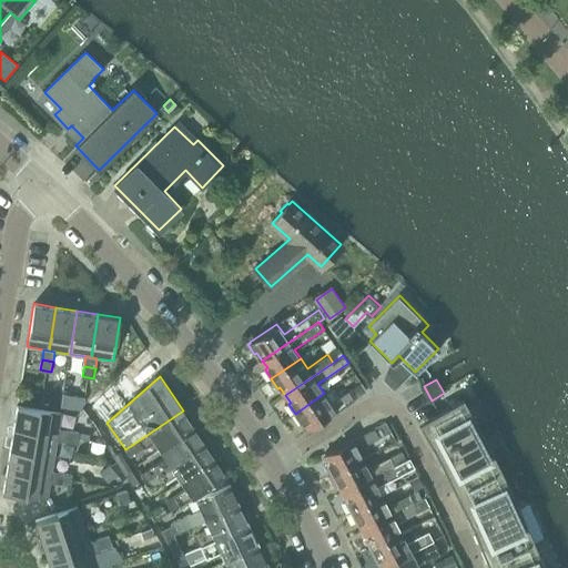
[(324,393),(295,414),(301,423),(303,422),(308,429),(356,397),(351,389),(331,403),(324,393)]
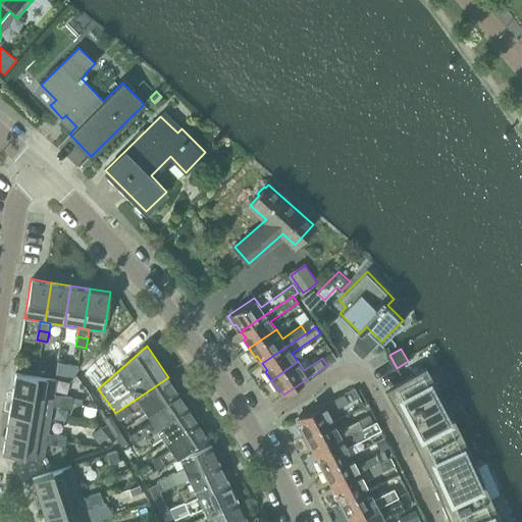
[(58,362),(56,373),(73,376),(77,370),(77,365),(58,362)]
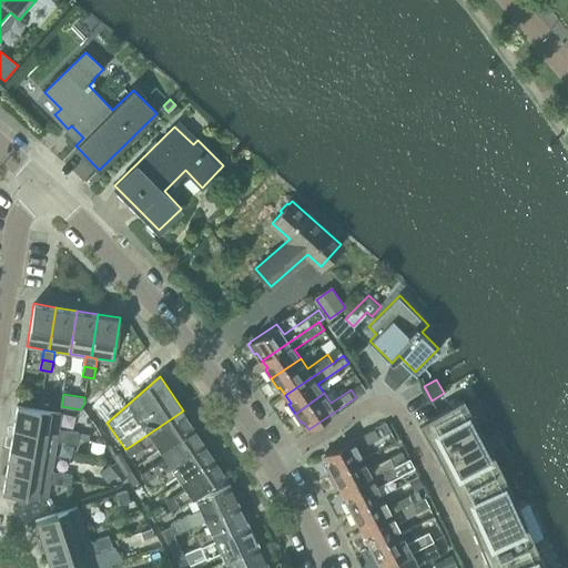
[(419,424),(438,458),(484,434),(464,398),(419,424)]
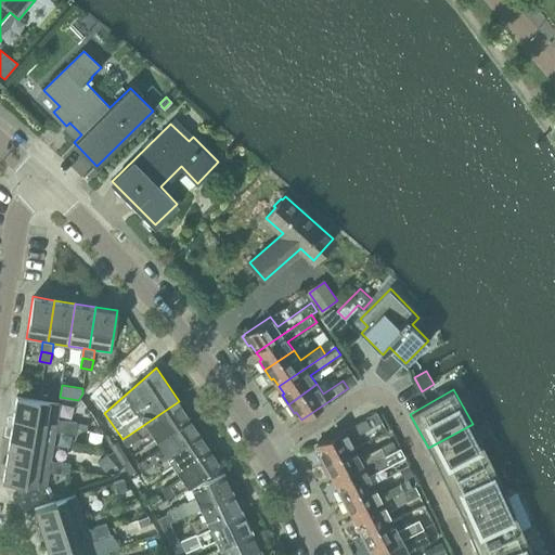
[(60,403),(16,396),(13,417),(55,424),(56,418),(60,403)]
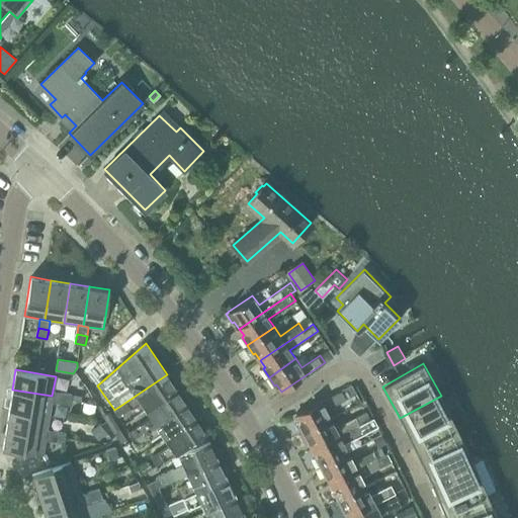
[(141,402),(146,409),(177,389),(167,374),(114,410),(119,416),(141,402)]
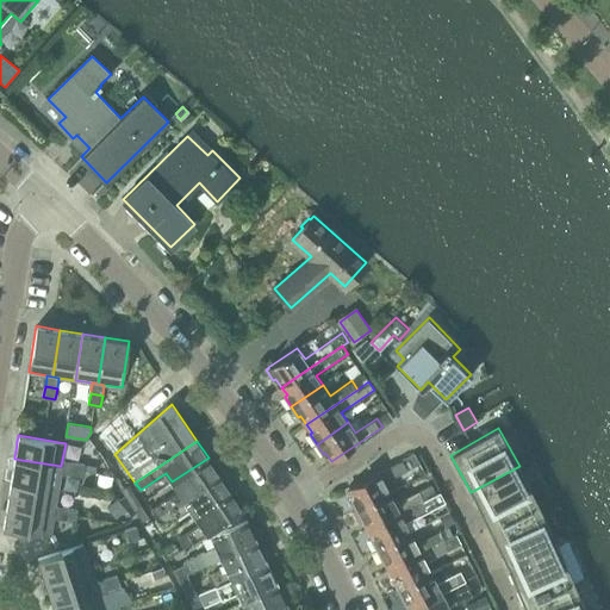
[(153,509),(157,516),(219,475),(209,458),(172,481),(179,491),(153,509)]
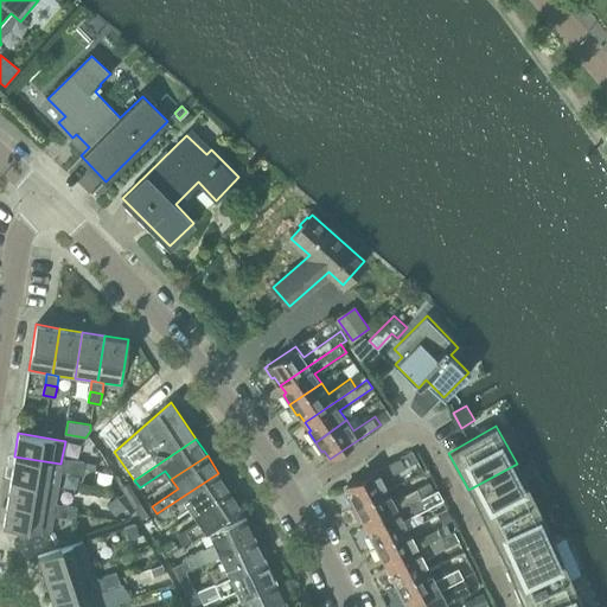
[(61,464),(14,457),(11,479),(57,486),(61,470),(61,464)]
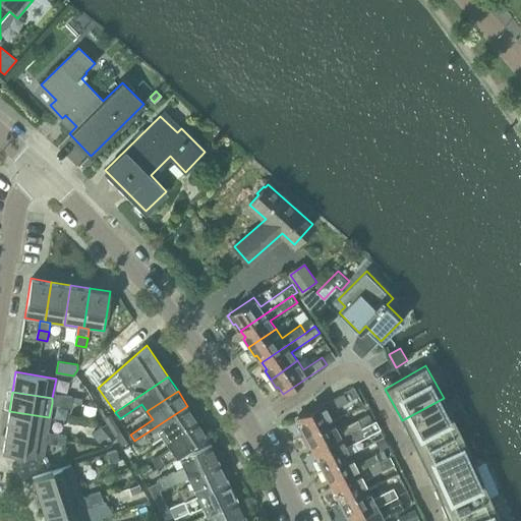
[(299,425),(304,436),(333,420),(329,411),(348,401),(344,392),(297,416),(301,424),(299,425)]
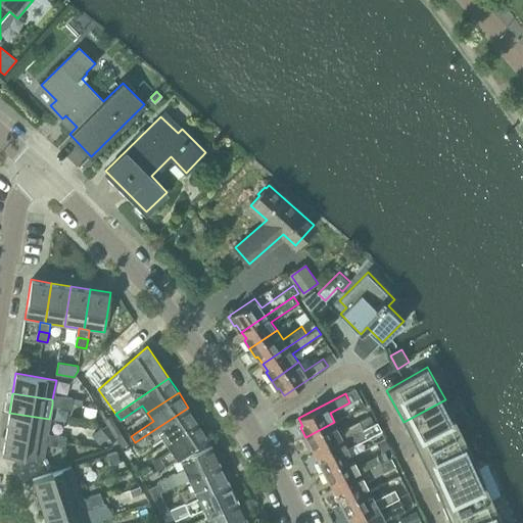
[(63,396),(53,394),(52,399),(52,405),(61,407),(63,396)]
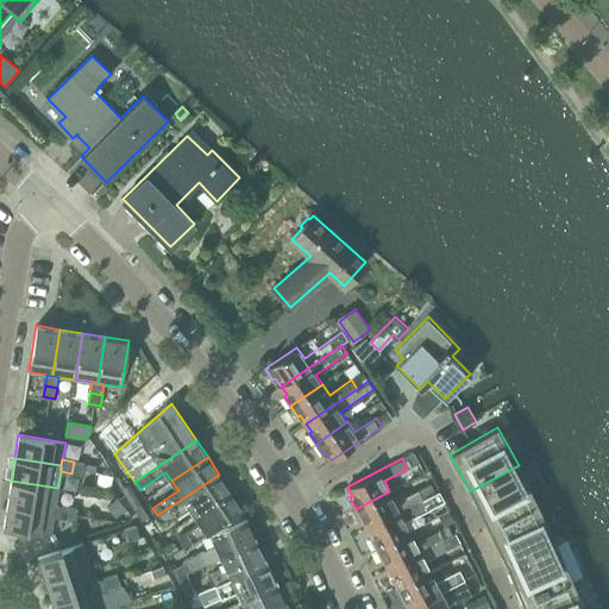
[(85,463),(74,462),(71,473),(83,475),(85,463)]
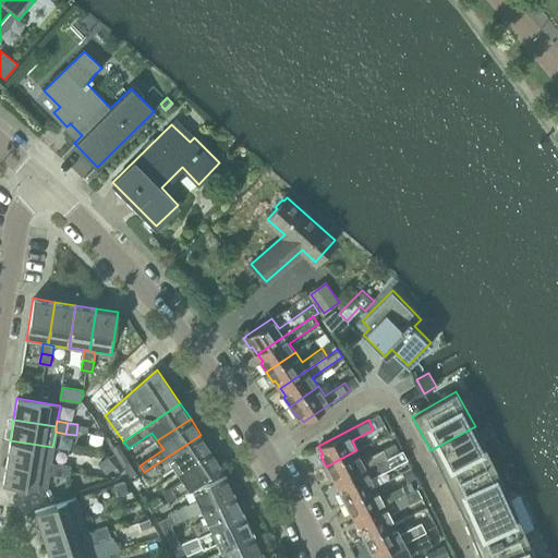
[(431,450),(448,483),(493,461),(475,426),(431,450)]
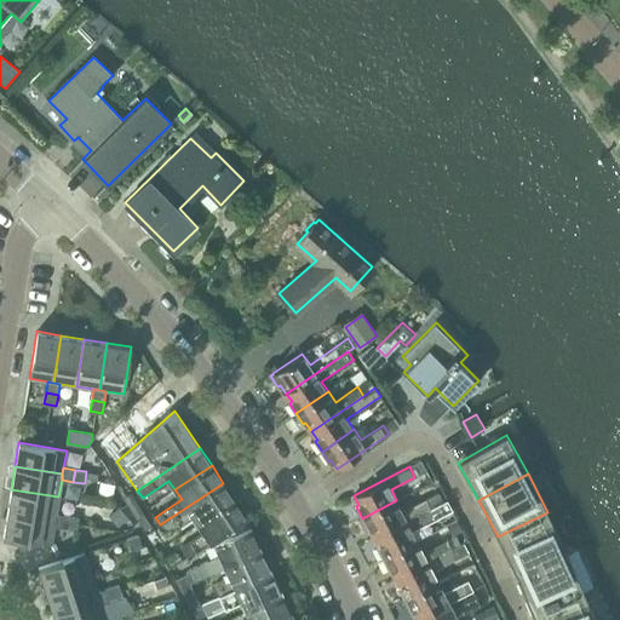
[(193,516),(197,524),(234,500),(223,483),(160,524),(165,533),(193,516)]
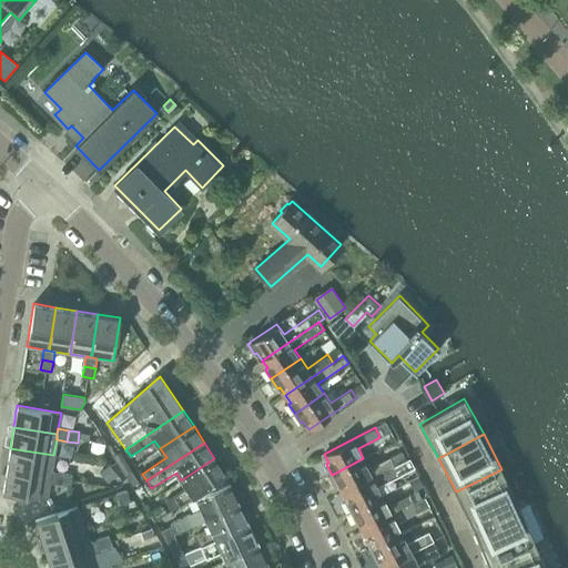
[(53,455),(10,448),(7,469),(50,476),(51,470),(53,455)]
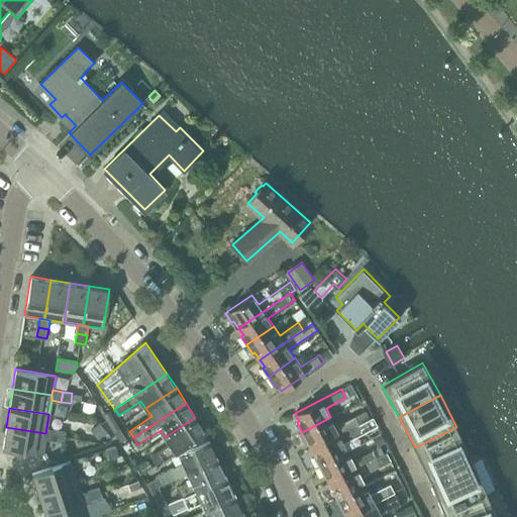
[(104,415),(113,429),(120,425),(111,411),(104,415)]
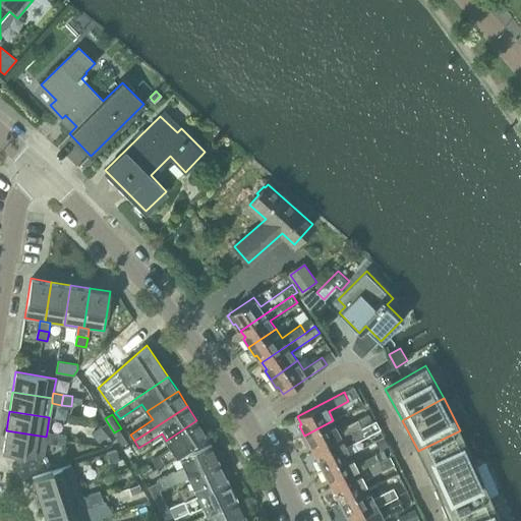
[(311,444),(314,451),(361,426),(357,419),(338,429),(333,420),(304,436),(308,445),(311,444)]
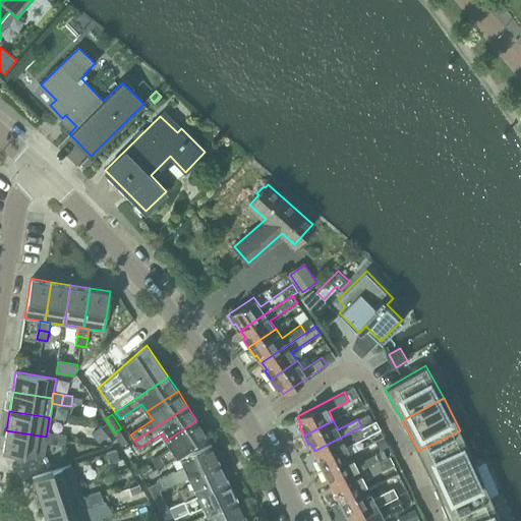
[(316,460),(322,469),(350,454),(346,445),(380,427),(375,419),(361,426),(314,451),(319,459),(316,460)]
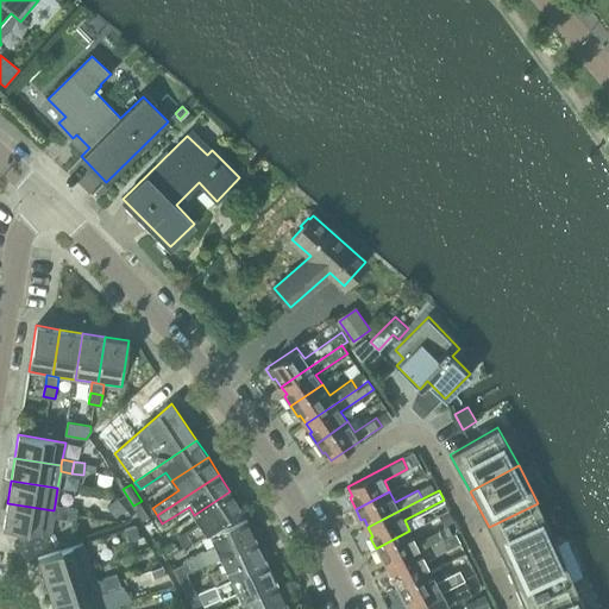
[(230,491),(194,515),(201,525),(179,540),(183,547),(242,509),(230,491)]
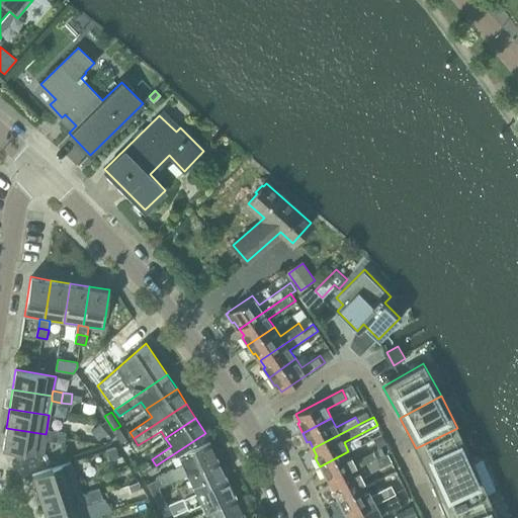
[(99,423),(91,430),(98,439),(106,432),(99,423)]
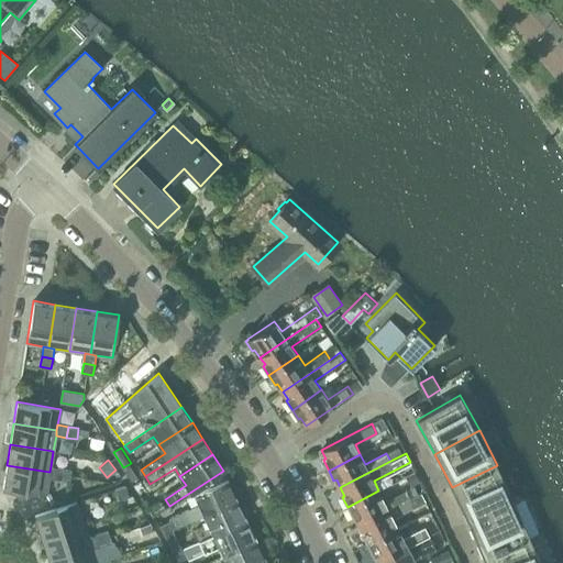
[(50,472),(7,465),(3,487),(46,494),(48,477),(50,472)]
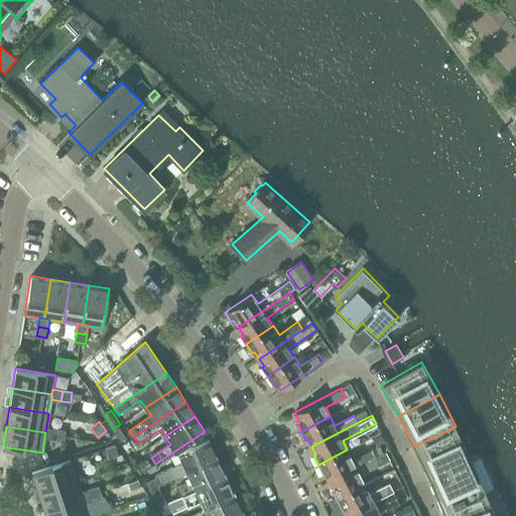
[(414,446),(429,479),(472,460),(456,426),(414,446)]
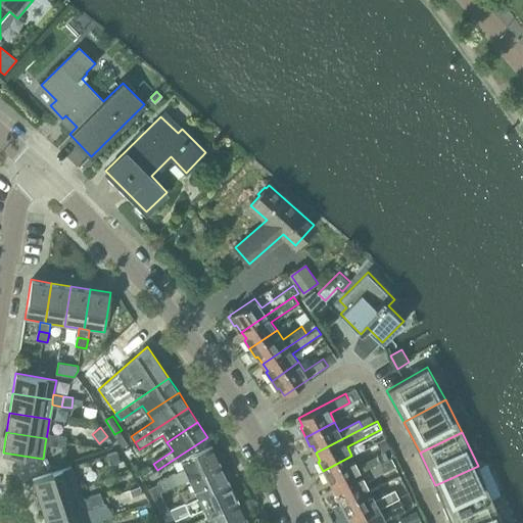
[(57,435),(47,433),(46,438),(45,443),(55,445),(57,435)]
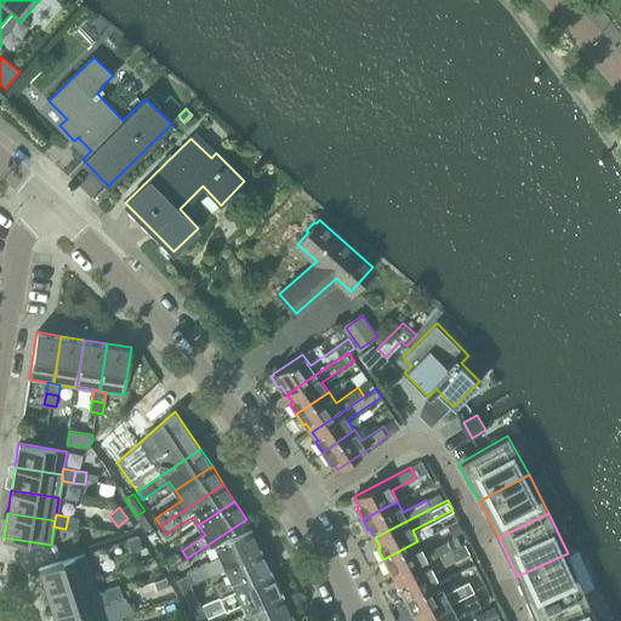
[(153,528),(144,516),(138,519),(146,531),(153,528)]
